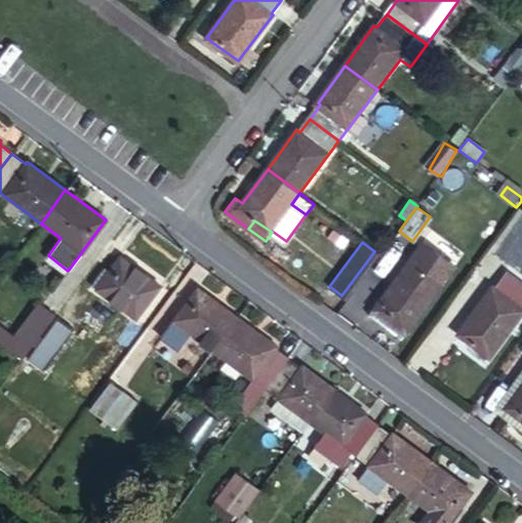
[(409,264),(370,314),(403,338),(454,271),(424,249),(411,265),(409,264)]
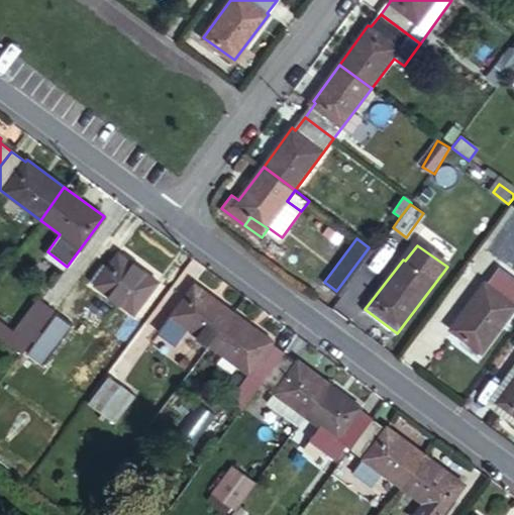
[(65,271),(67,267),(47,251),(44,255),(65,271)]
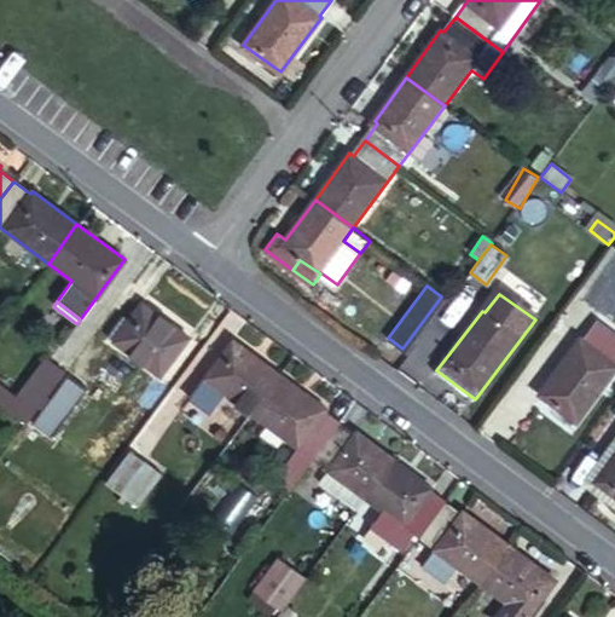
[(141,304),(114,341),(160,375),(187,338),(141,304)]
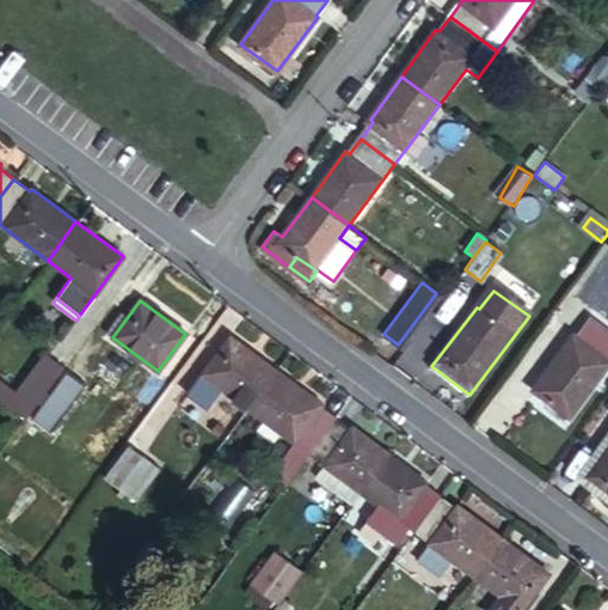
[(575,336),(534,391),(571,419),(607,367),(607,330),(591,318),(577,337),(575,336)]
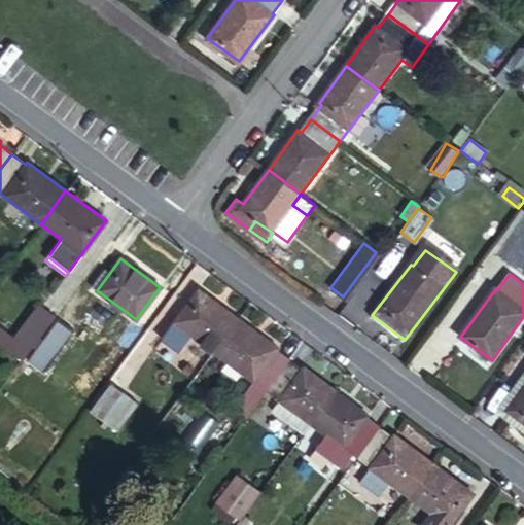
[(213,351),(237,319),(198,289),(161,340),(179,353),(191,336),(213,351)]
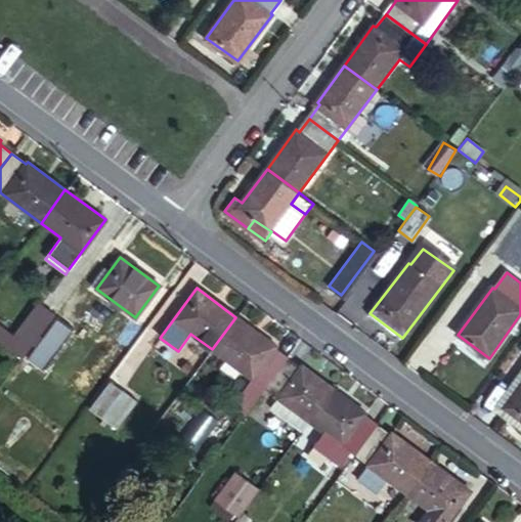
[(0,327),(0,342),(20,358),(53,315),(39,304),(14,338),(0,327)]
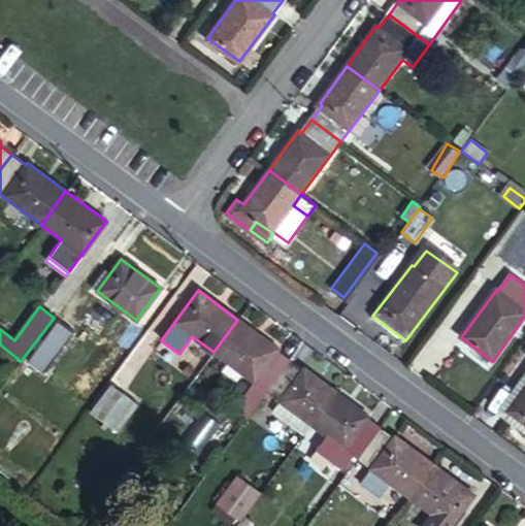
[(279,350),(237,320),(214,352),(254,383),(236,407),(249,418),(267,392),(289,361),(276,352),(279,350)]
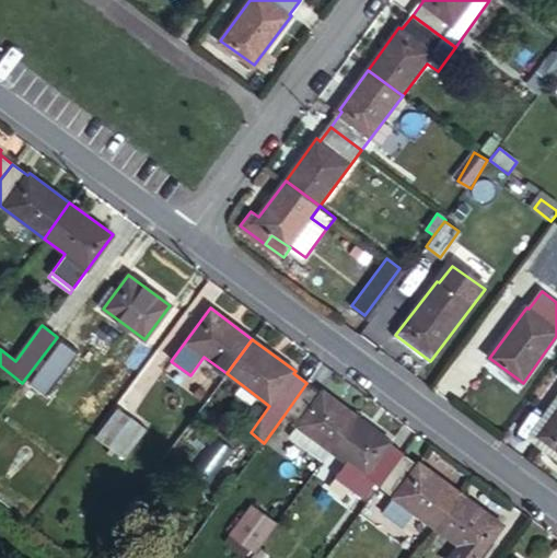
[(62,340),(30,384),(46,396),(79,352),(62,340)]
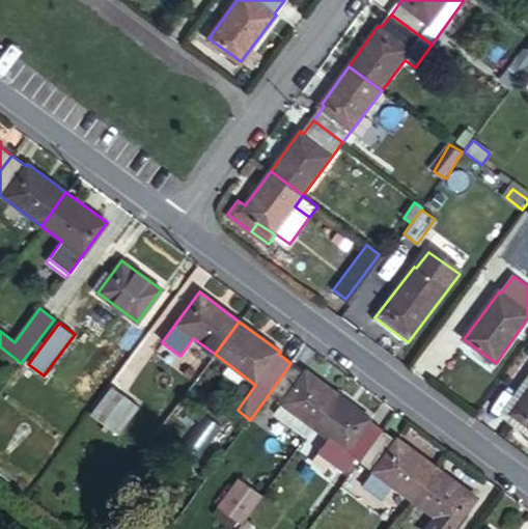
[(304,373),(290,363),(269,394),(281,404),(273,414),(306,439),(313,428),(338,394),(306,371),(304,373)]
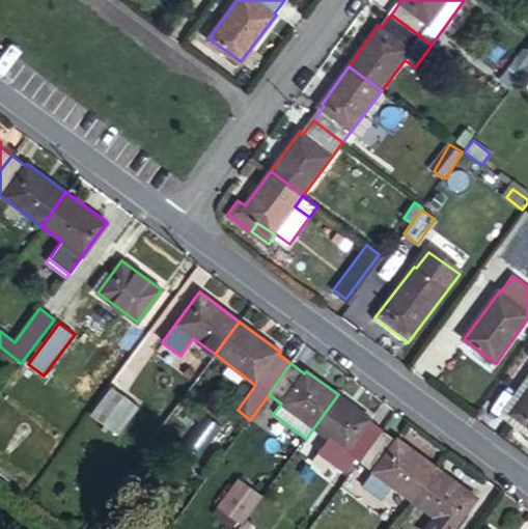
[(527,381),(502,415),(527,435),(527,381)]
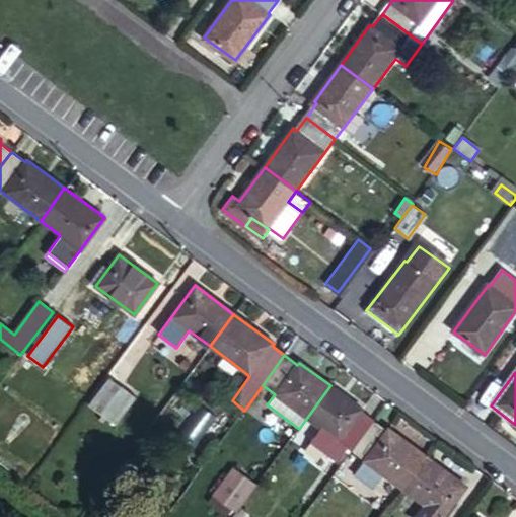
[(107,377),(88,404),(92,408),(119,427),(138,399),(107,377)]
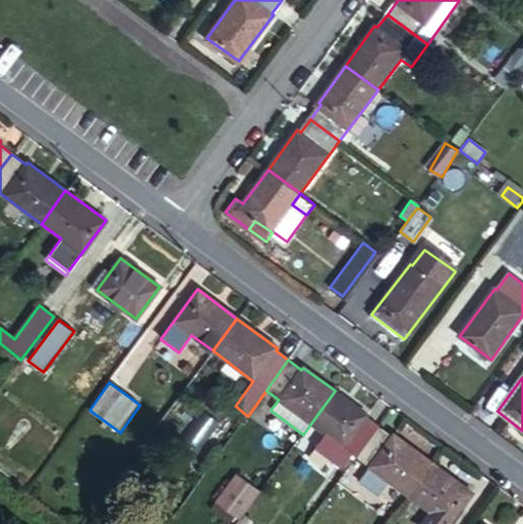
[(368,415),(335,390),(310,424),(322,433),(312,445),(342,466),(351,454),(356,457),(378,426),(366,417),(368,415)]
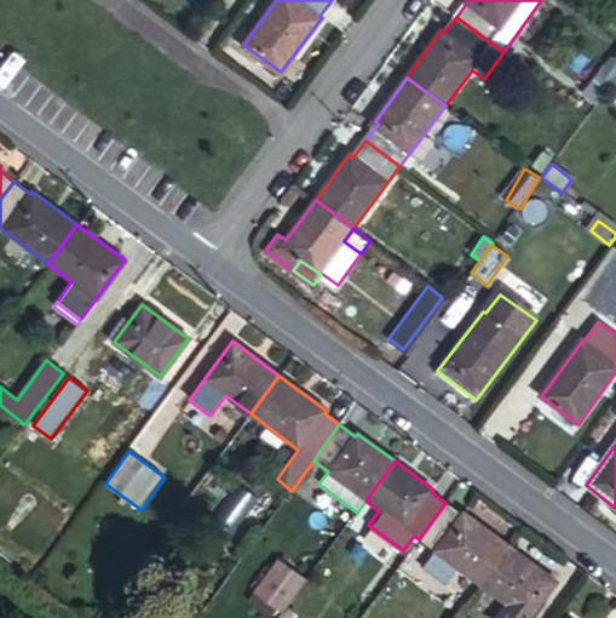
[(461,515),(445,503),(419,539),(482,585),(510,547),(464,513),(461,515)]
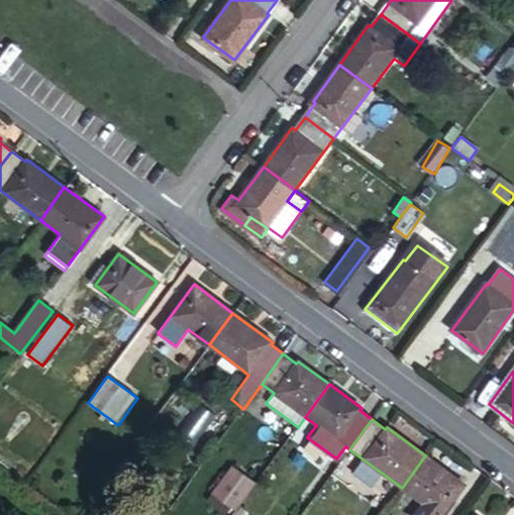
[(150,432),(143,441),(158,451),(165,443),(150,432)]
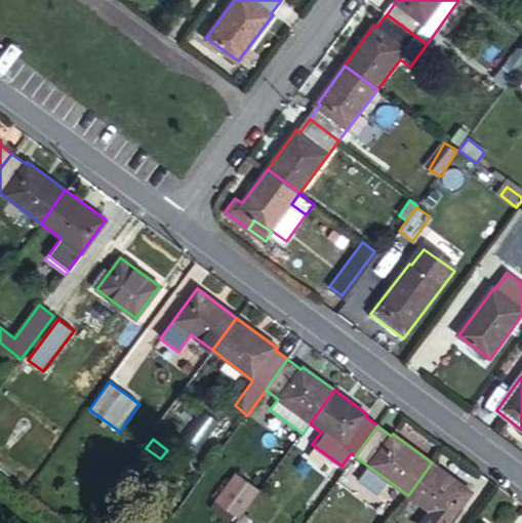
[(432,463),(408,495),(444,522),(448,522),(472,491),(432,463)]
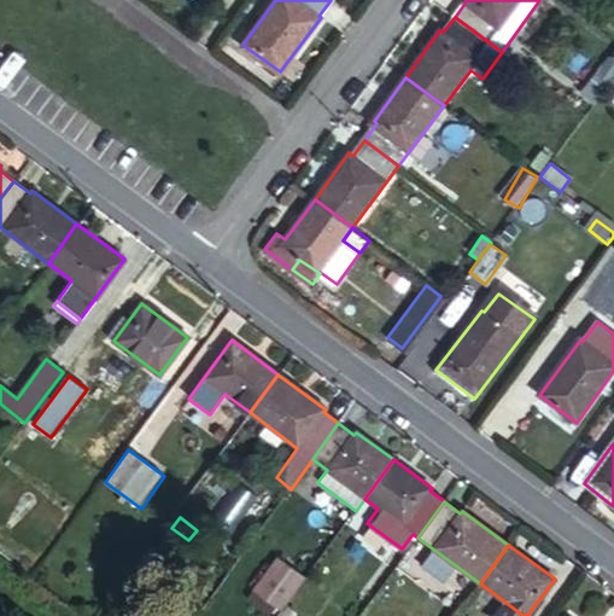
[(278,559),(255,593),(280,611),(304,579),(278,559)]
